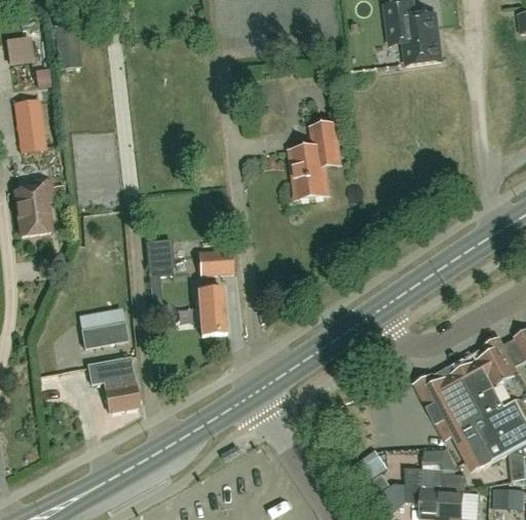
[(406,60),(441,56),(436,14),(401,19),(406,60)]
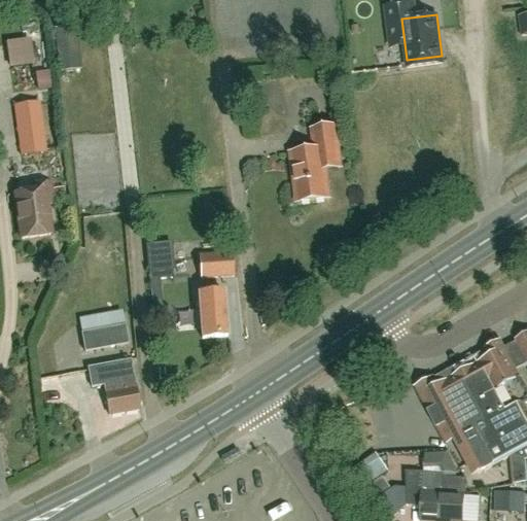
[(10,35),(11,66),(36,65),(35,34),(10,35)]
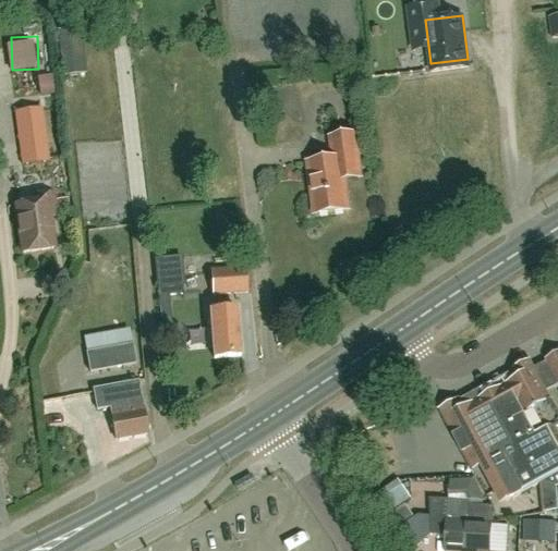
[(91,69),(89,43),(67,45),(69,71),(91,69)]
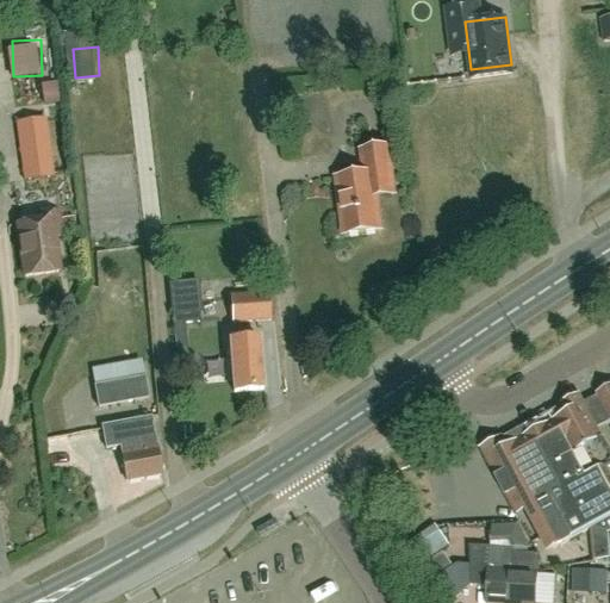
[(41,80),(44,101),(62,99),(60,76),(41,80)]
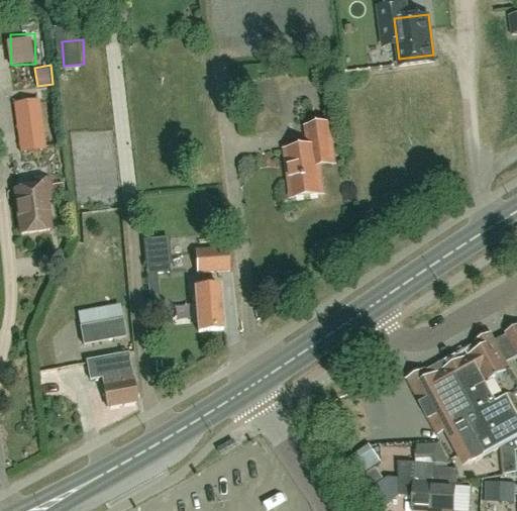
[(20,147),(44,144),(38,96),(14,99),(20,147)]
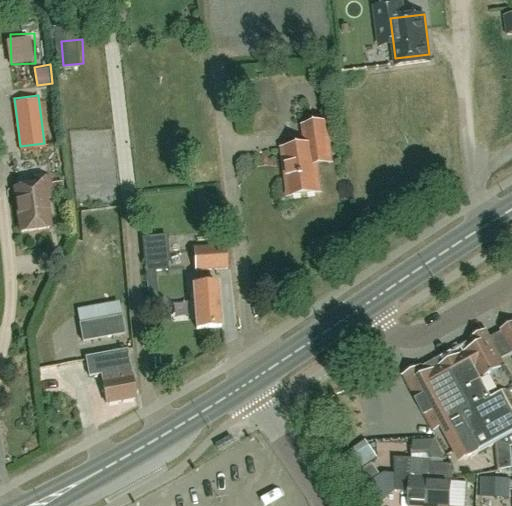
[(316,160),(331,158),(325,119),(304,122),(306,142),(282,145),(289,192),(319,188),(316,160)]
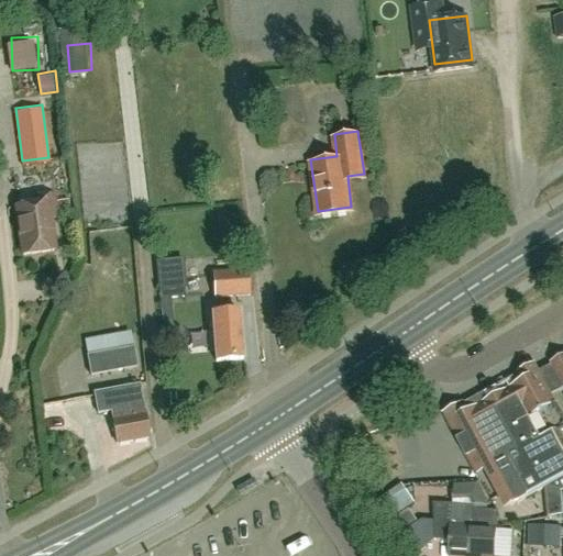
[(15,202),(22,251),(55,246),(51,214),(56,213),(53,190),(34,193),(34,199),(15,202)]
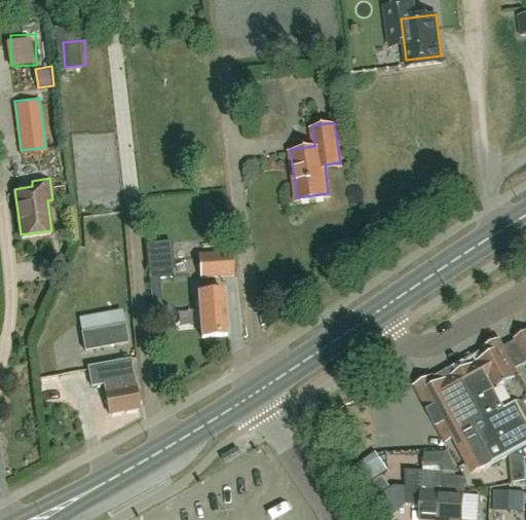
[(201,242),(202,250),(198,250),(200,273),(233,271),(231,248),(230,239),(201,242)]
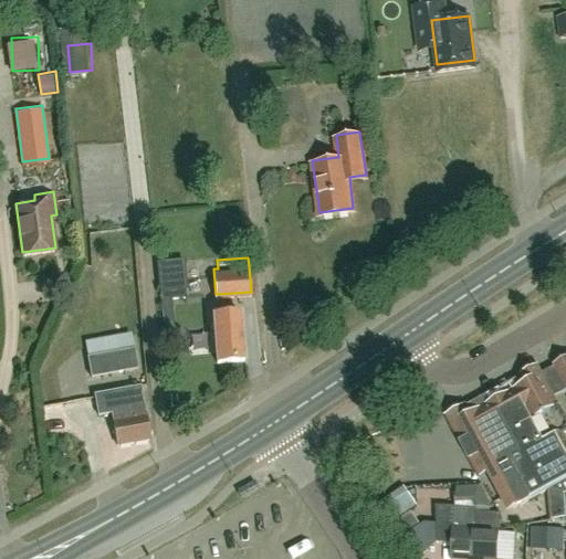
[(187,294),(186,285),(201,283),(199,262),(157,266),(159,287),(163,318),(173,317),(170,296),(187,294)]
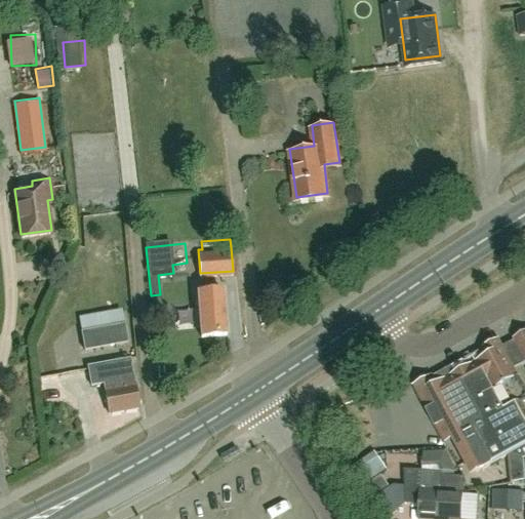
[(201,332),(226,330),(223,287),(197,289),(201,332)]
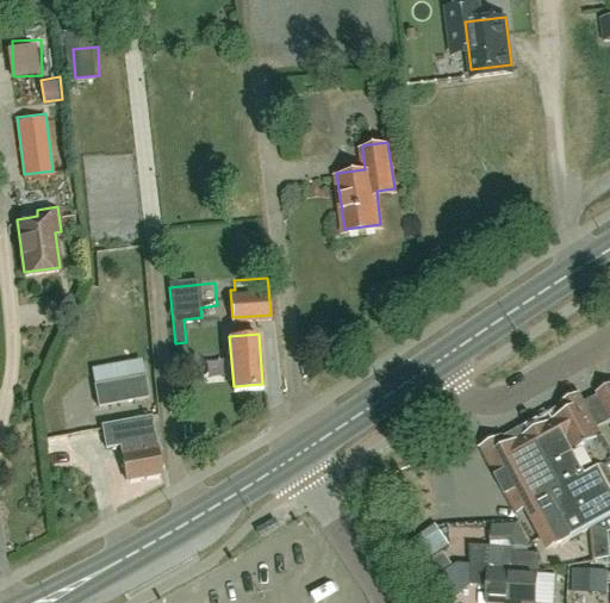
[(98,403),(149,393),(144,371),(93,380),(98,403)]
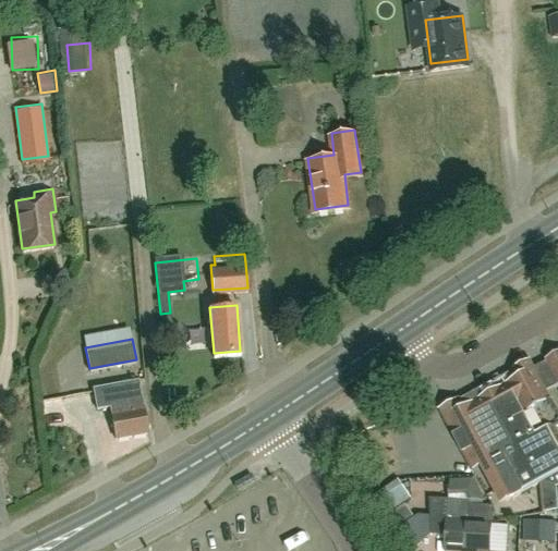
[(557,380),(557,351),(548,356),(557,371),(557,379),(557,380)]
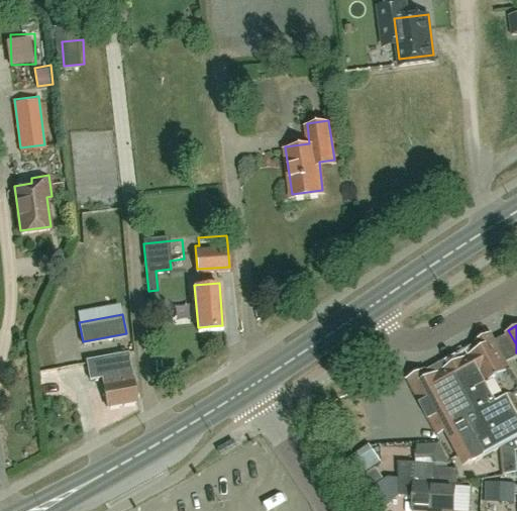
[(464,418),(483,453),(499,445),(510,439),(515,446),(516,445),(516,396),(515,392),(516,390),(516,378),(495,337),(447,365),(474,413),(464,418)]
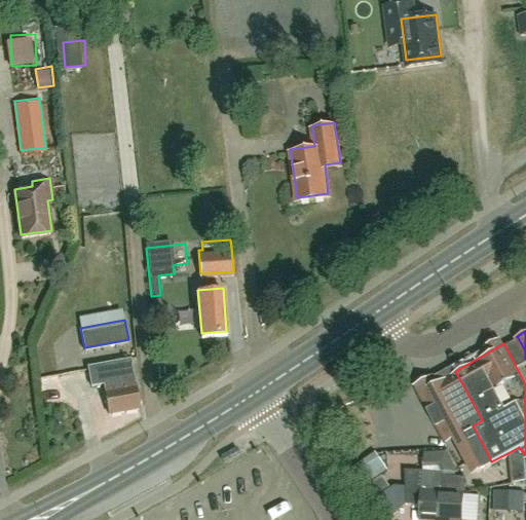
[(109,410),(139,404),(132,362),(101,368),(87,370),(89,381),(103,378),(109,410)]
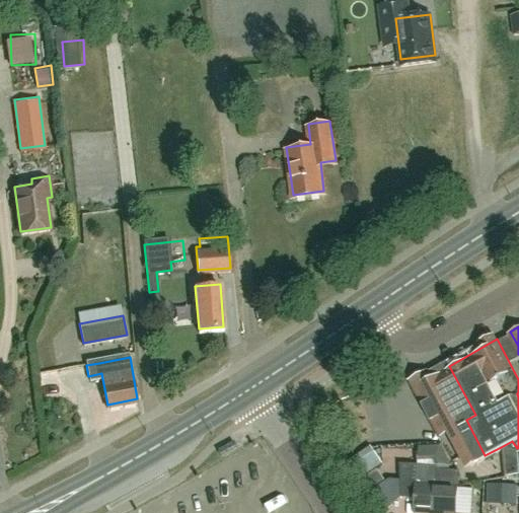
[(449,366),(421,380),(463,458),(470,462),(485,455),(466,420),(475,415),(449,366)]
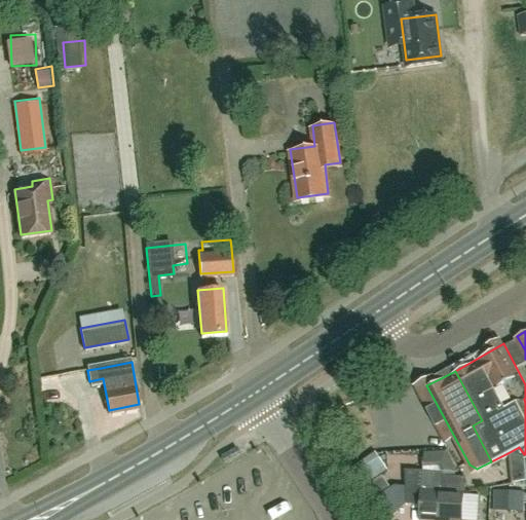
[(446,447),(423,448),(423,463),(438,463),(441,468),(457,469),(446,447)]
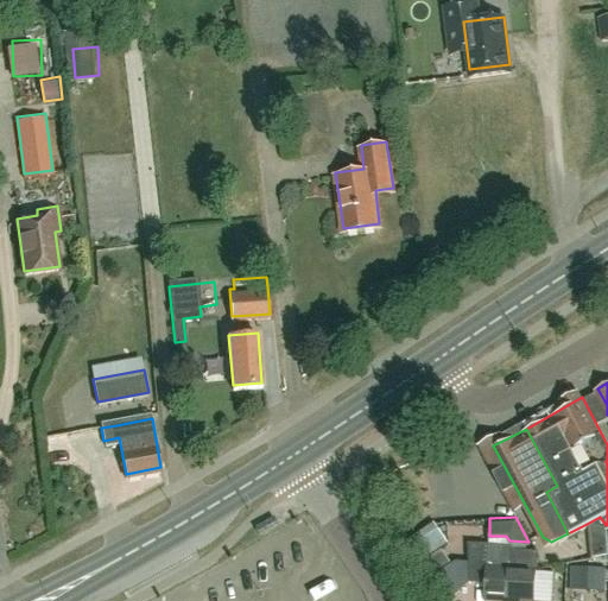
[(600,517),(587,524),(589,556),(607,552),(607,544),(607,543),(606,525),(600,517)]
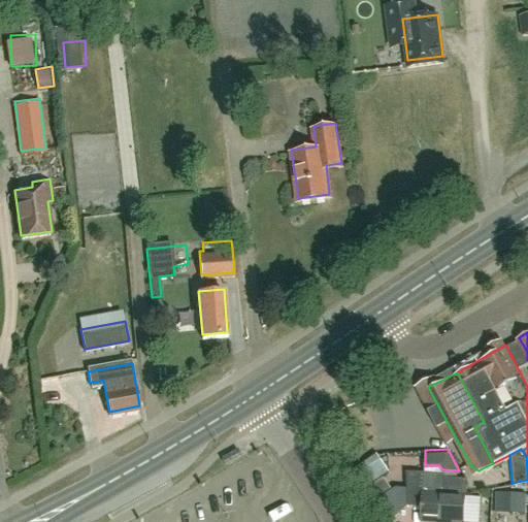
[(378,497),(396,488),(387,470),(393,467),(384,450),(360,462),(378,497)]
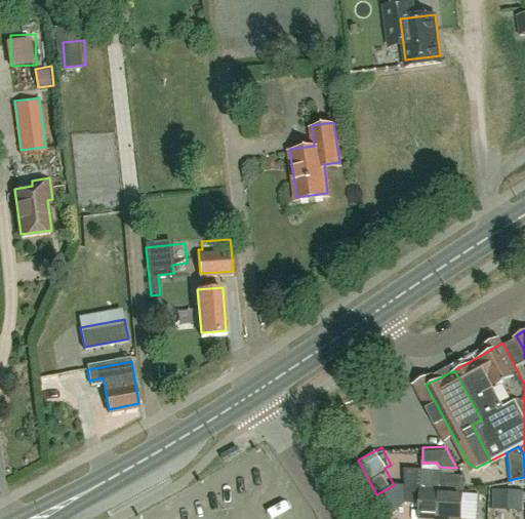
[(404,498),(419,498),(418,514),(459,516),(461,490),(462,490),(463,473),(441,471),(440,487),(420,486),(421,466),(403,465),(404,498)]
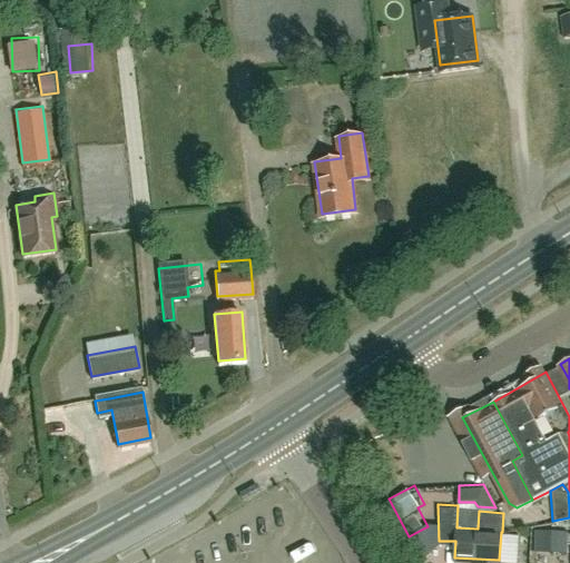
[(568,527),(536,526),(534,549),(567,550),(568,527)]
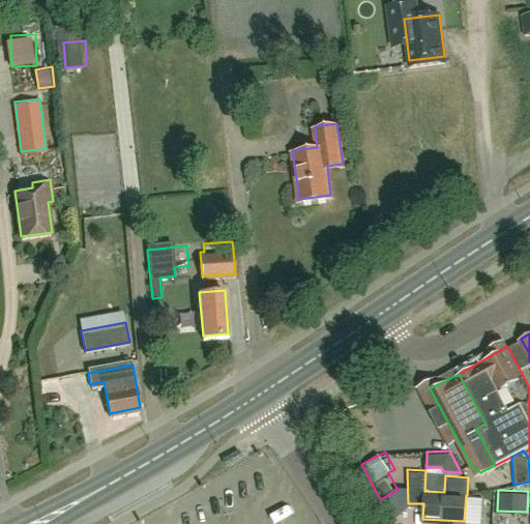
[(299,523),(314,523),(306,513),(296,520),(299,523)]
